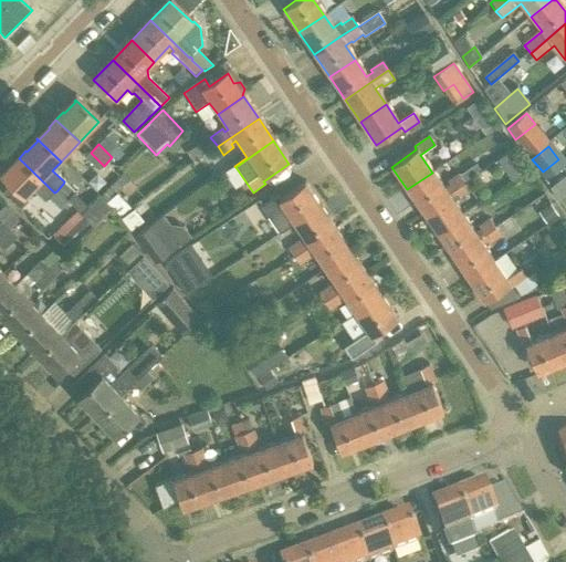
[(98,172),(104,166),(91,153),(85,159),(98,172)]
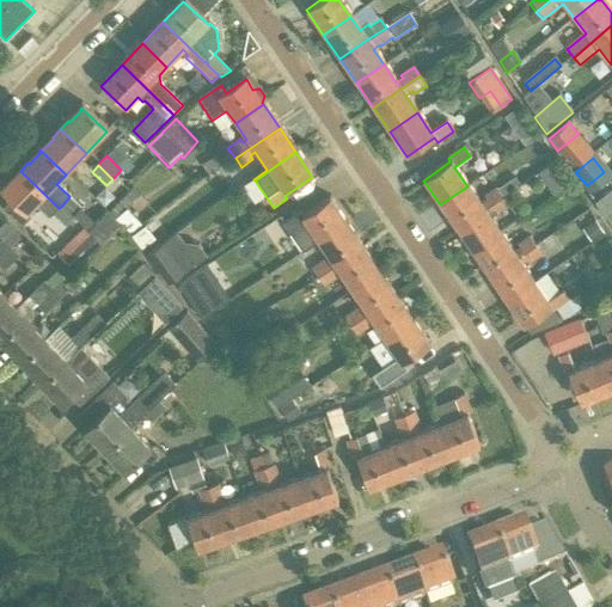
[(49,218),(53,215),(59,208),(20,171),(12,179),(13,181),(1,192),(0,191),(0,192),(10,202),(2,209),(22,227),(30,218),(28,215),(36,206),(49,218)]
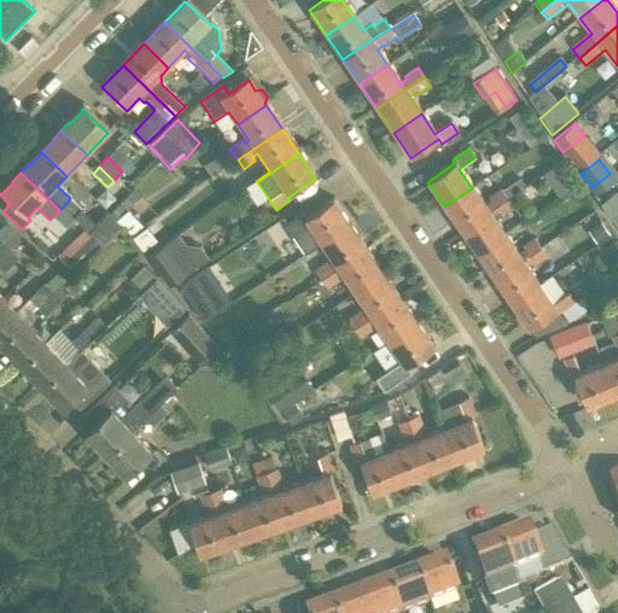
[(444,206),(461,232),(507,199),(502,192),(490,200),(491,203),(485,206),(472,188),(444,206)]
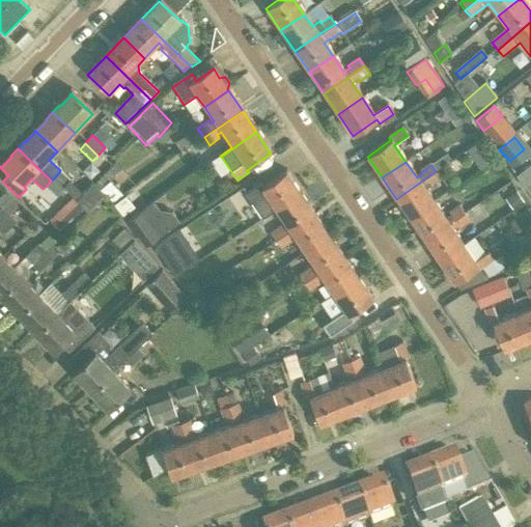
[(530,166),(516,177),(526,192),(530,187),(530,166)]
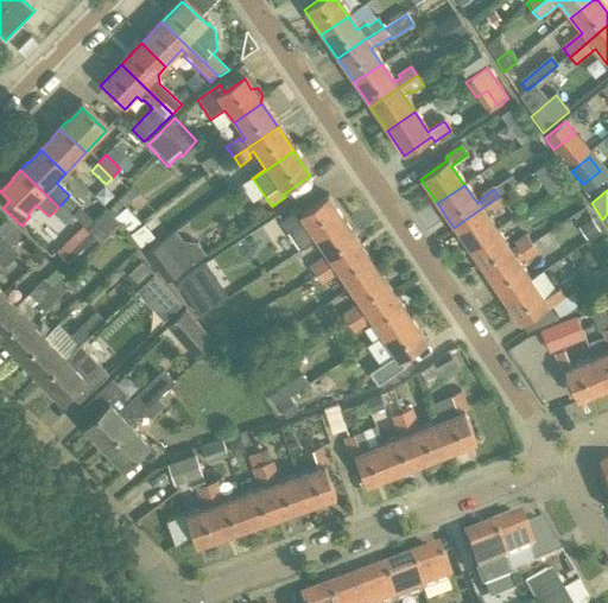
[(470,252),(498,233),(487,217),(505,205),(499,196),(454,228),(470,252)]
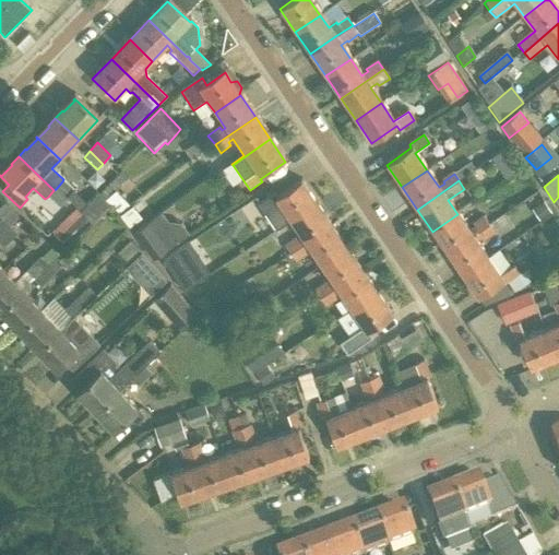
[(62,181),(56,189),(68,200),(75,192),(62,181)]
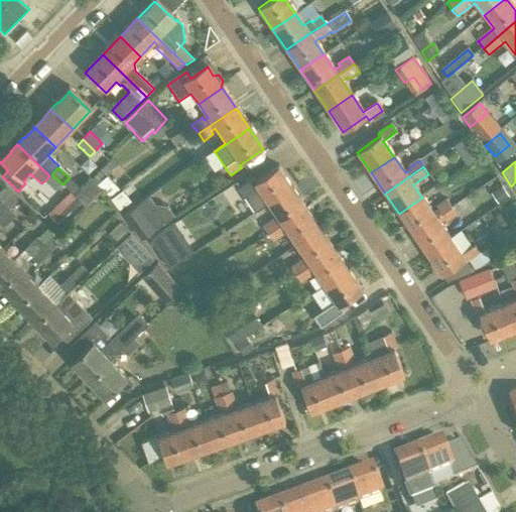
[(268,207),(292,190),(278,169),(255,184),(253,180),(238,190),(255,215),(268,206),(268,207)]
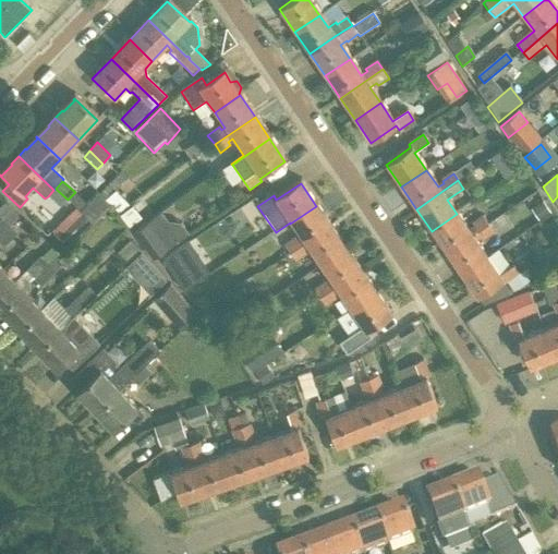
[(56,189),(53,190),(48,196),(60,207),(68,200),(56,189)]
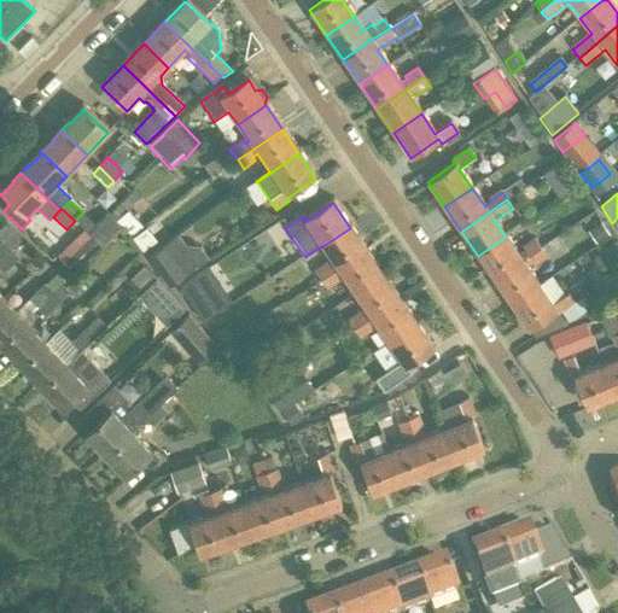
[(139,238),(153,228),(140,210),(126,221),(139,238)]
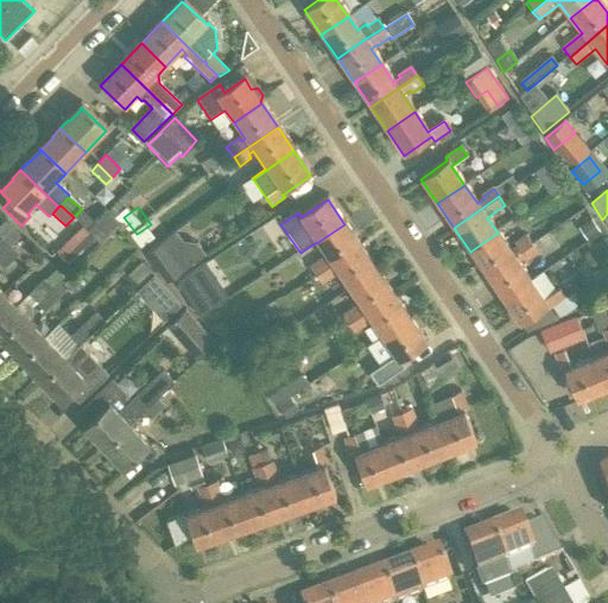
[(95,222),(87,232),(92,235),(95,239),(99,242),(100,245),(116,228),(120,224),(107,211),(95,222)]
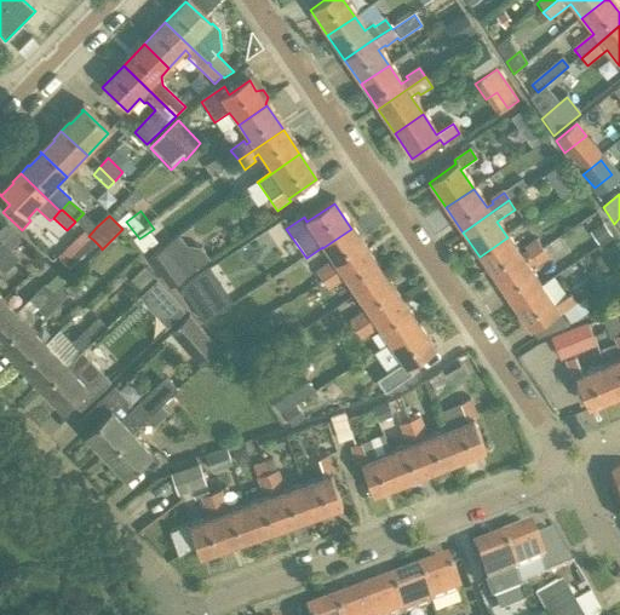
[(0,262),(11,252),(21,243),(6,226),(0,231),(0,241),(3,245),(0,245),(0,262)]
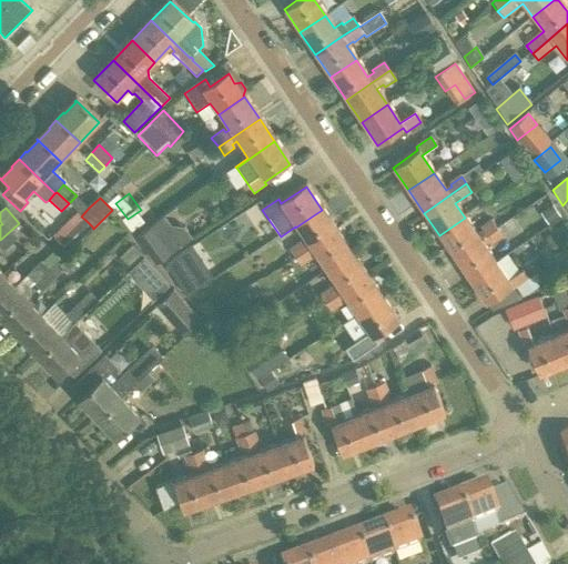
[(283,269),(337,232),(322,210),(295,228),(306,243),(302,245),(300,242),(276,258),(283,269)]
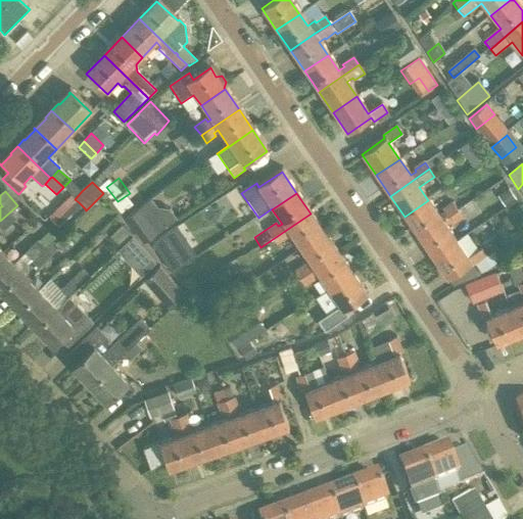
[(59,229),(81,207),(69,196),(49,219),(59,229)]
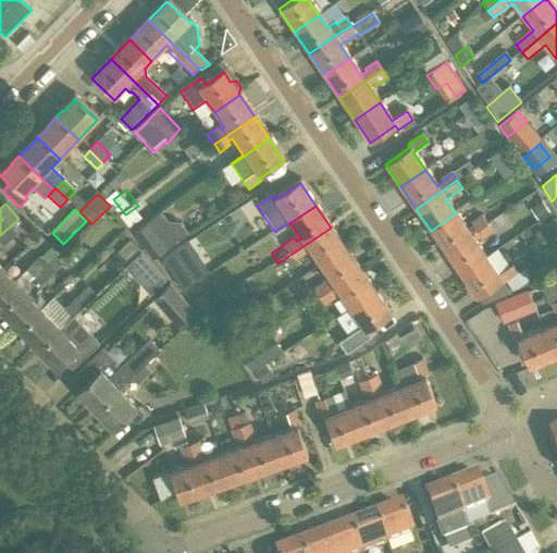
[(160,213),(147,222),(134,233),(153,260),(168,250),(153,231),(165,222),(160,213)]
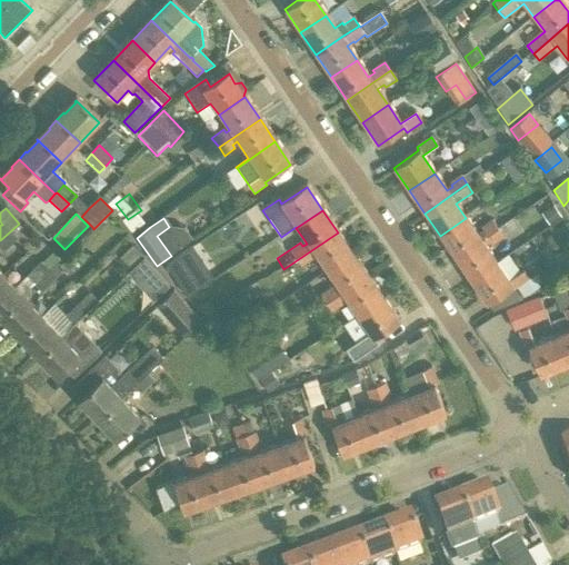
[(477,236),(466,218),(440,236),(456,258),(498,230),(491,221),(481,229),(482,231),(477,236)]
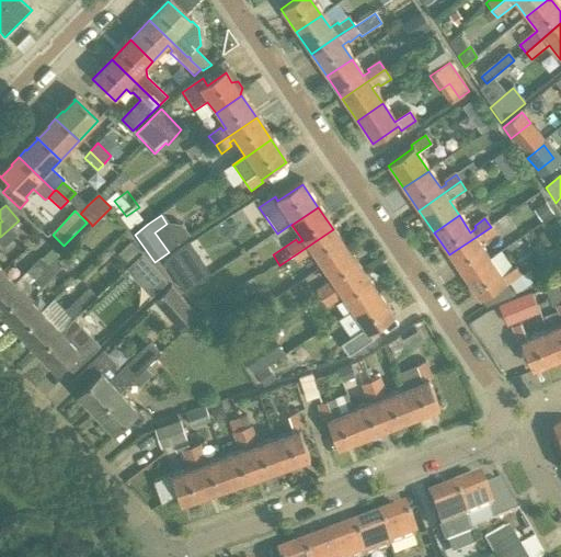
[(465,276),(489,260),(478,243),(484,240),(485,242),(496,235),(491,227),(449,254),(465,276)]
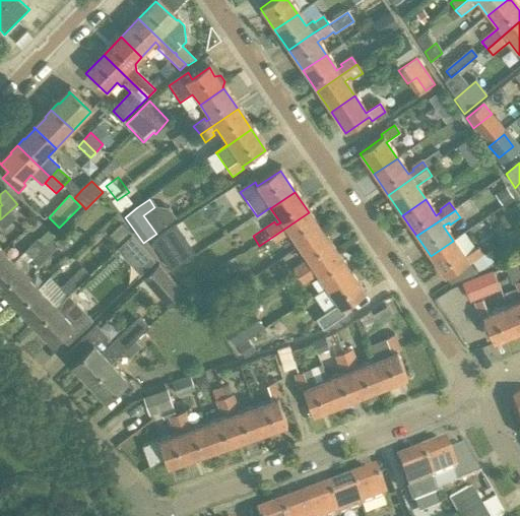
[(16,219),(9,211),(0,219),(0,229),(3,232),(16,219)]
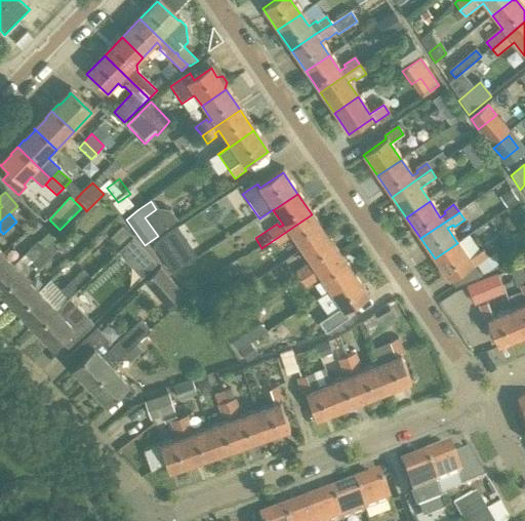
[(301,251),(325,234),(312,214),(261,248),(239,264),(238,262),(233,266),(237,272),(242,268),(246,274),(265,262),(263,258),(288,241),(286,238),(290,235),(301,251)]
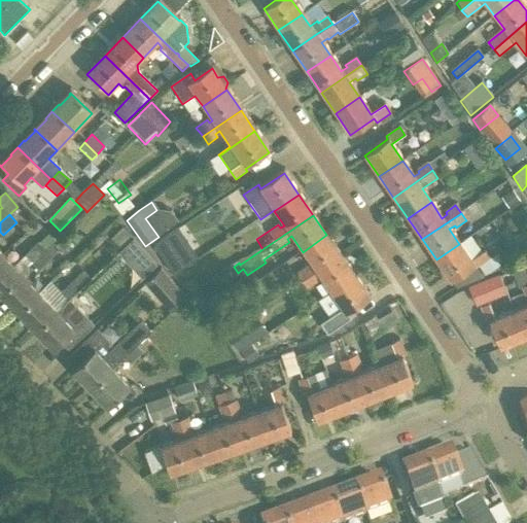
[(121,251),(134,240),(124,229),(111,241),(121,251)]
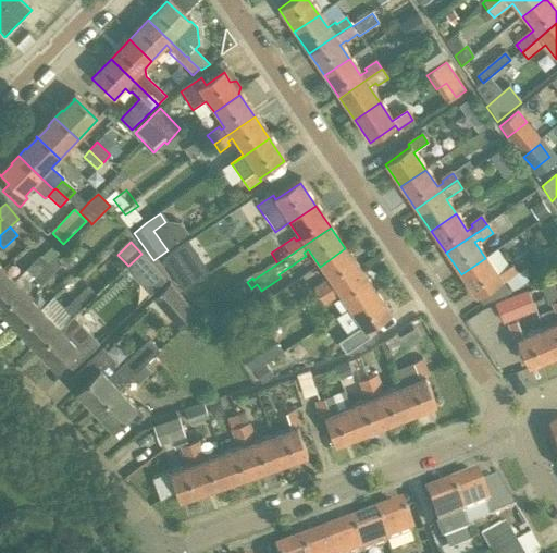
[(47,266),(54,260),(59,256),(51,248),(14,284),(2,272),(0,273),(0,311),(21,292),(21,291),(33,280),(47,266)]
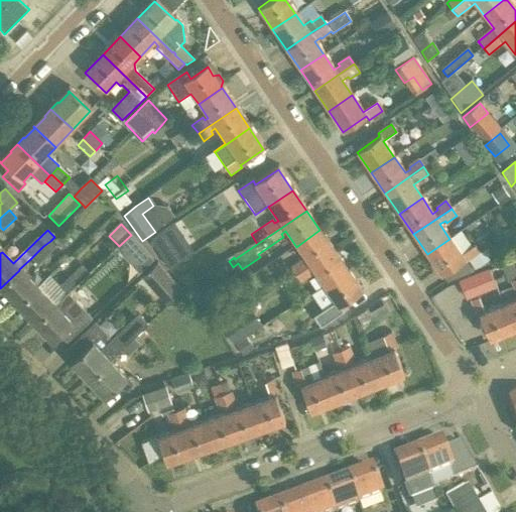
[(296,277),(334,251),(319,230),(296,247),(306,261),(301,264),(299,261),(290,268),(296,277)]
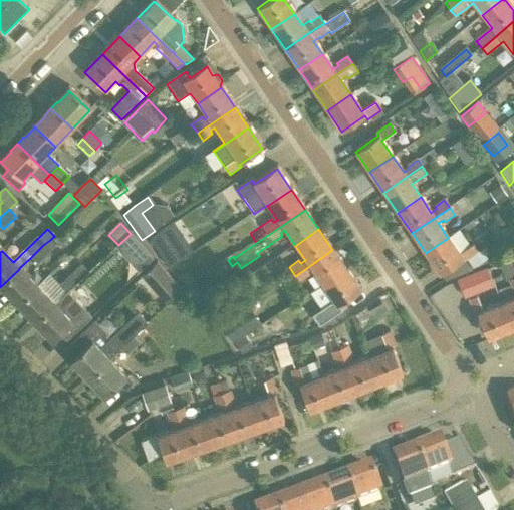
[(131,235),(115,248),(126,260),(141,247),(131,235)]
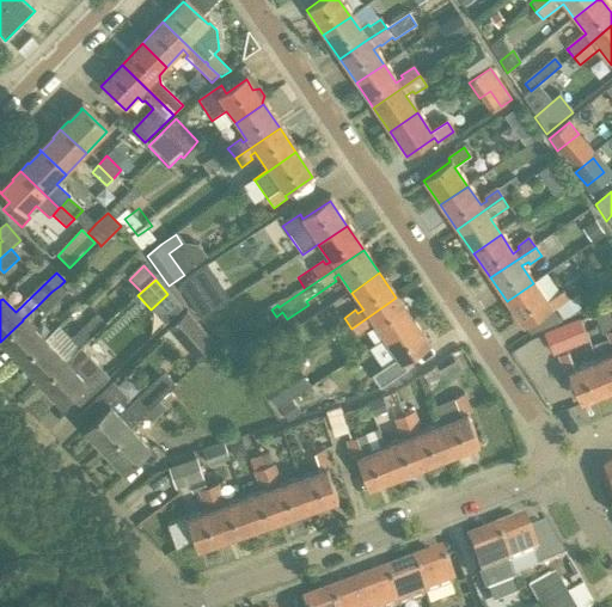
[(534,283),(533,283),(507,301),(524,326),(551,308),(554,312),(569,301),(563,292),(548,302),(534,283)]
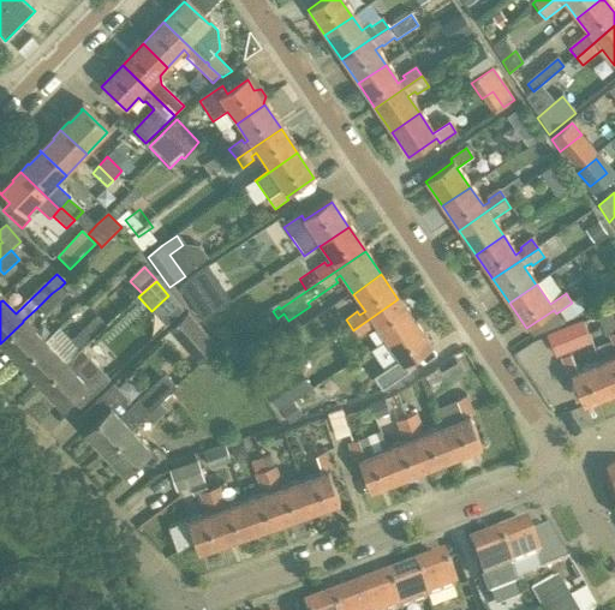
[(52,293),(36,309),(46,317),(67,295),(60,287),(52,293)]
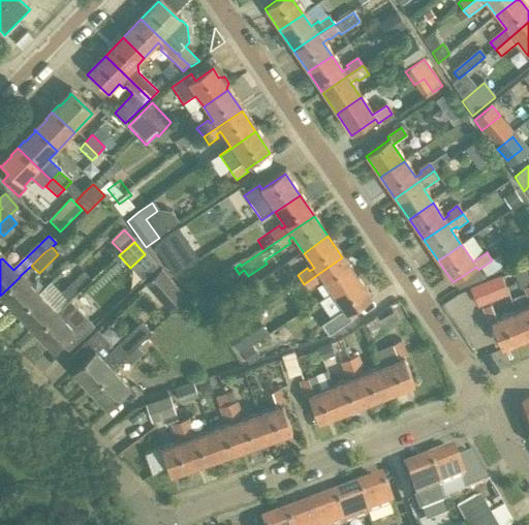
[(333,295),(356,278),(342,257),(304,284),(309,291),(318,284),(316,281),(321,278),(333,294),(333,295)]
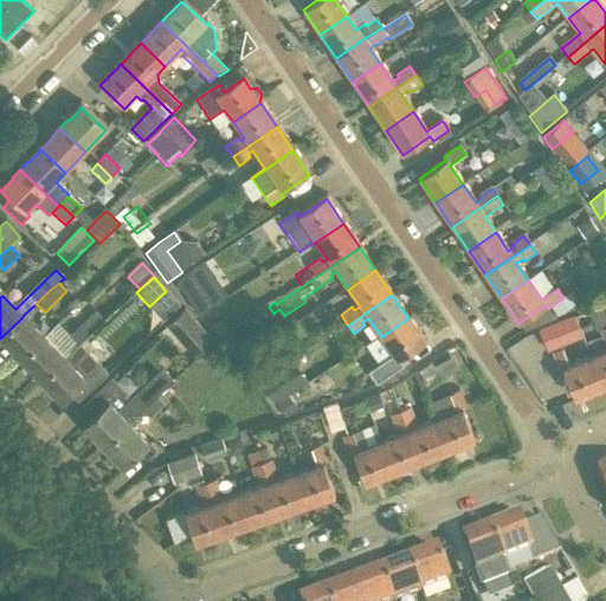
[(166,327),(176,340),(197,323),(185,310),(166,327)]
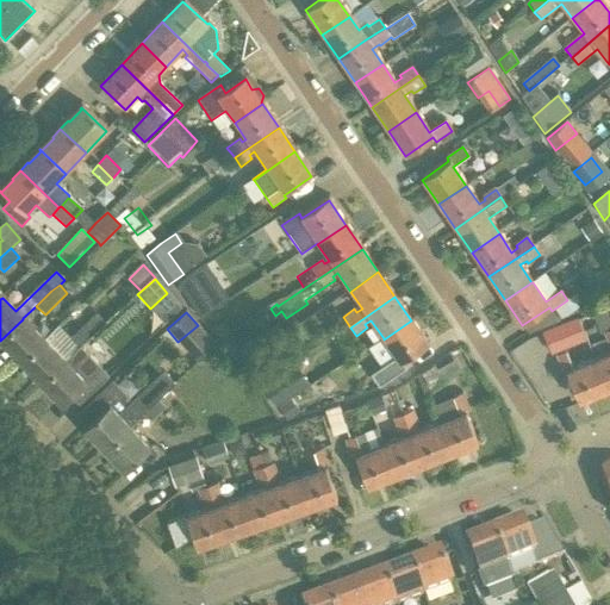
[(0,344),(19,365),(44,341),(23,319),(0,341),(0,344)]
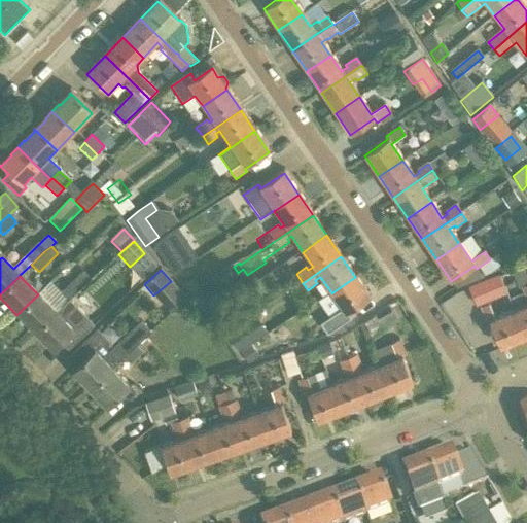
[(370,299),(355,277),(331,293),(342,308),(328,317),(336,326),(348,317),(347,315),(370,299)]
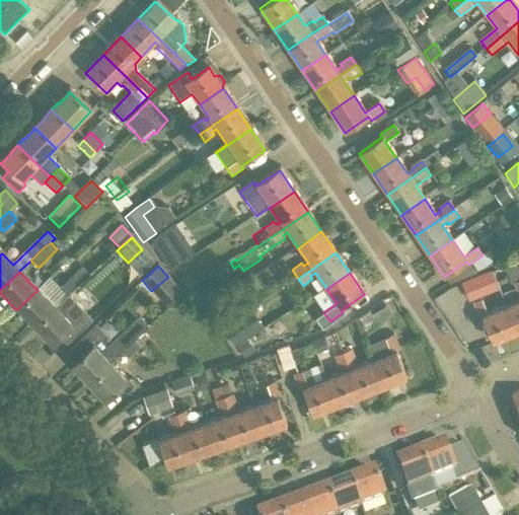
[(472,296),(497,288),(491,274),(467,283),(472,296)]
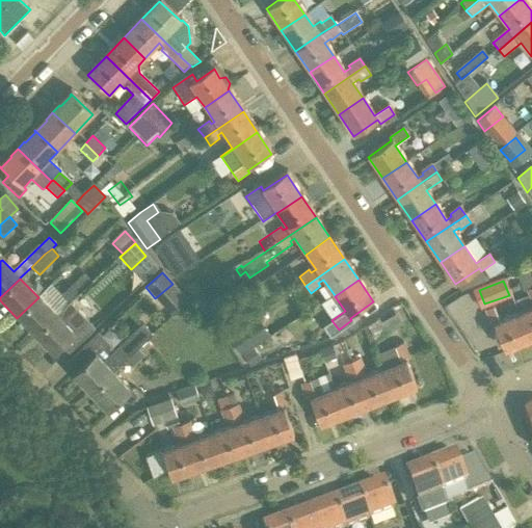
[(68,305),(81,291),(74,284),(60,297),(68,305)]
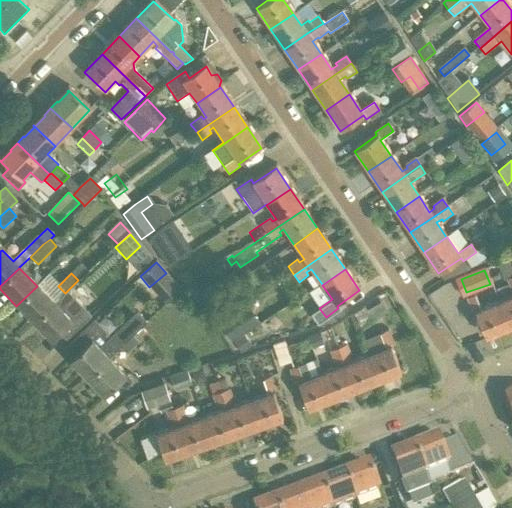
[(511,290),(511,298),(499,303),(510,329),(511,328),(511,278),(506,281),(510,292),(511,290)]
